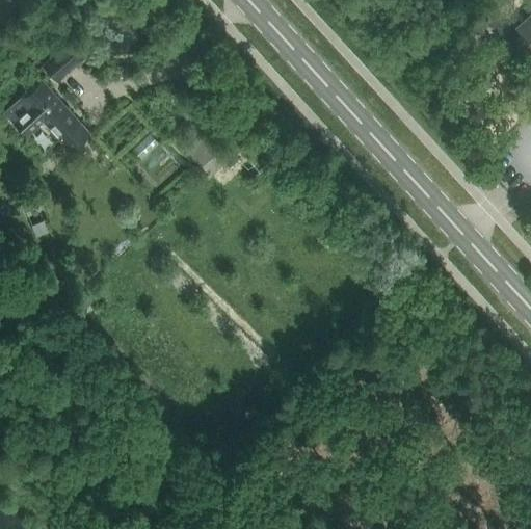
[(530,44),(530,18),(519,30),(530,44)]
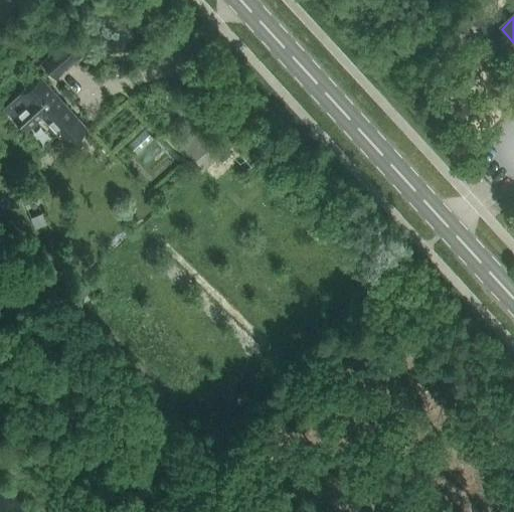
[(54,80),(81,55),(67,40),(40,65),(54,80)]
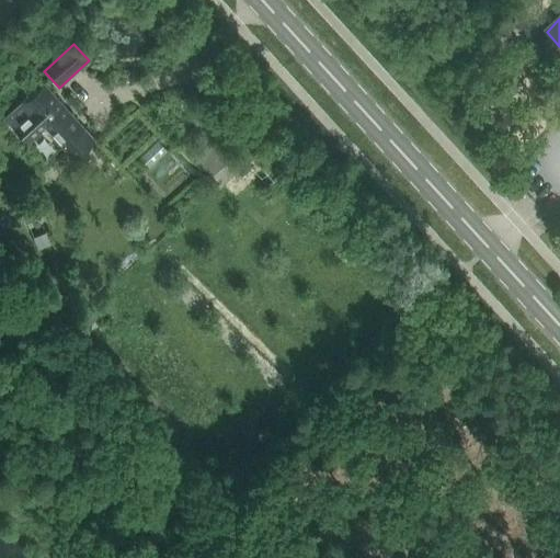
[(29,112),(11,128),(26,145),(41,133),(48,133),(61,148),(73,161),(94,143),(83,129),(43,86),(26,100),(22,104),(29,112)]
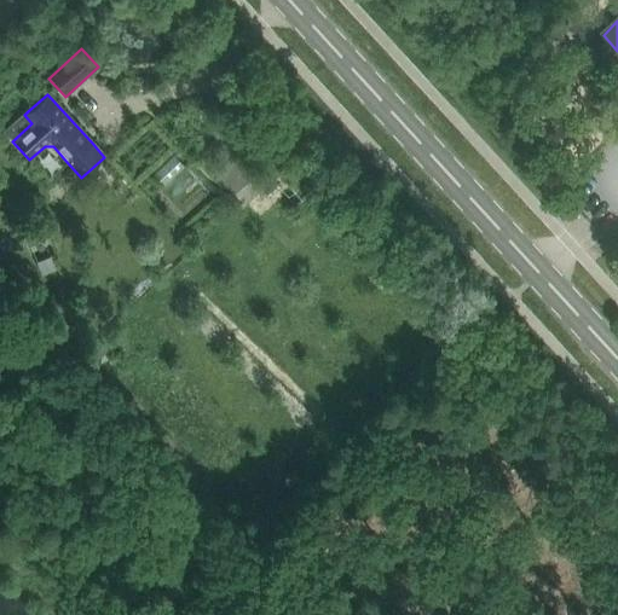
[(180,151),(155,177),(188,209),(213,183),(180,151)]
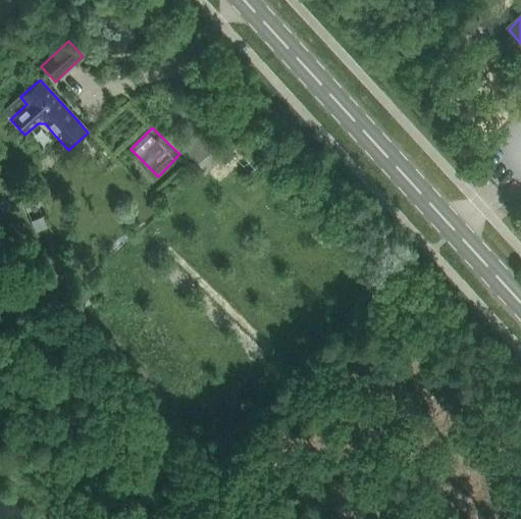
[(207,127),(184,149),(205,172),(205,173),(229,152),(207,127)]
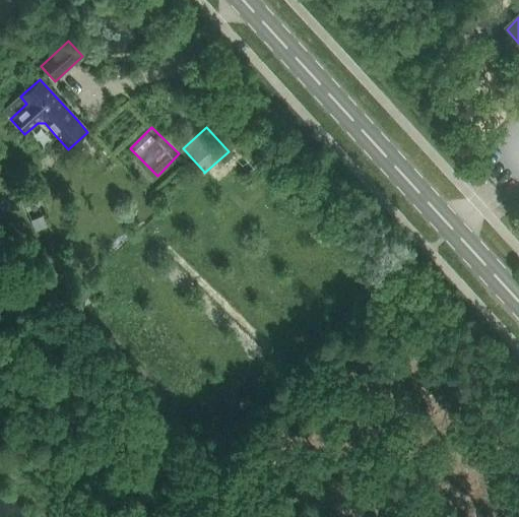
[(41,217),(29,221),(35,233),(46,229),(41,217)]
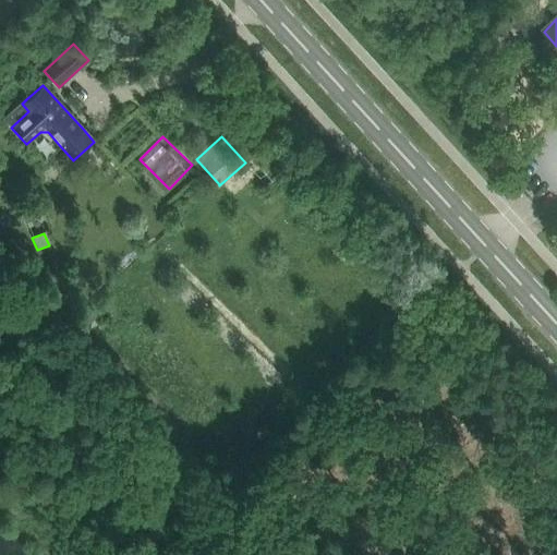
All buildings are outlined.
